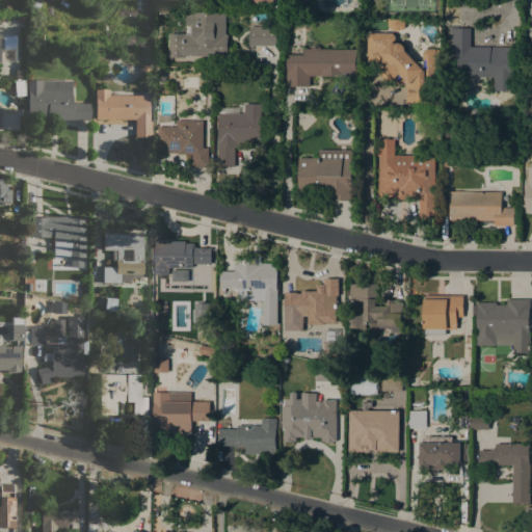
[(168,57),(168,33),(187,33),(187,12),(225,12),(225,34),(228,34),(228,51),(225,51),(225,57),(186,57),(168,57)]
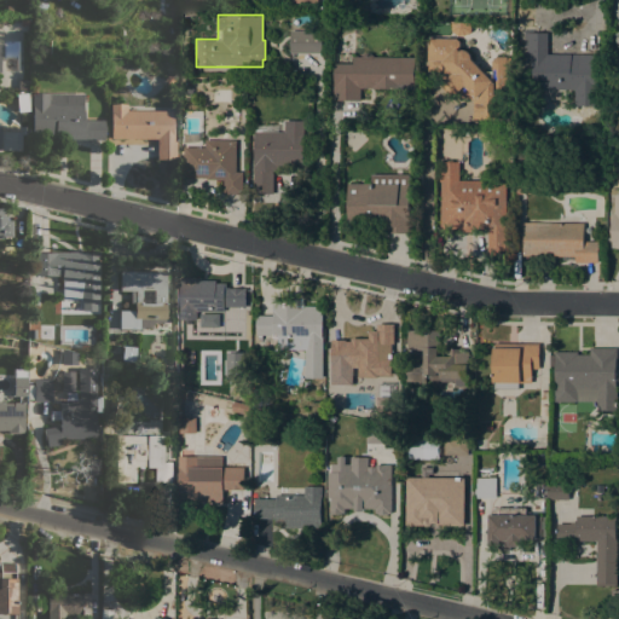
[(451,23),(470,23),(470,32),(464,35),(457,35),(451,32),(451,23)]
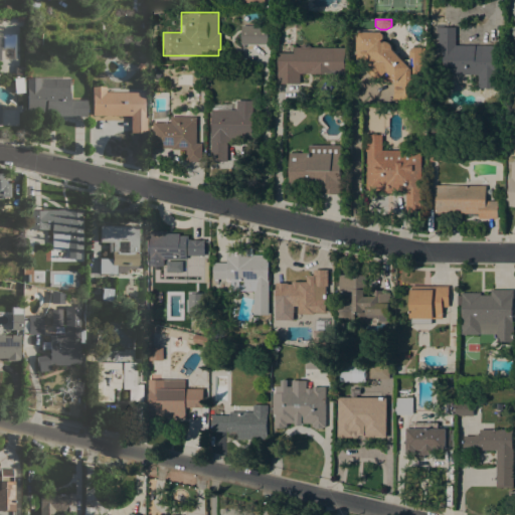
[(268,25),(268,45),(241,45),(241,25),(268,25)]
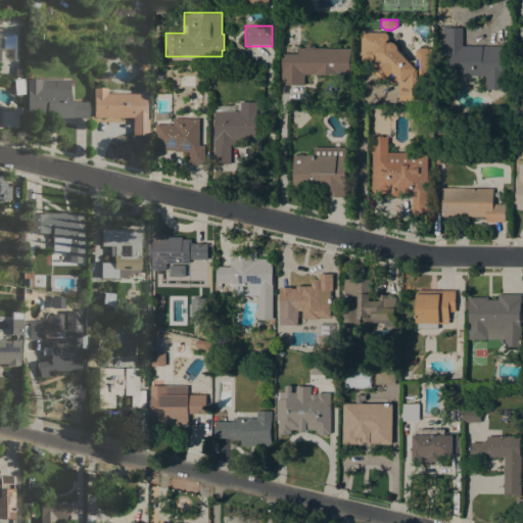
[(505,46),(504,73),(505,73),(505,89),(485,89),(485,76),(450,76),(450,55),(448,55),(448,52),(444,52),(444,39),(442,39),(442,26),(450,26),(450,28),(462,28),(462,46),(505,46)]
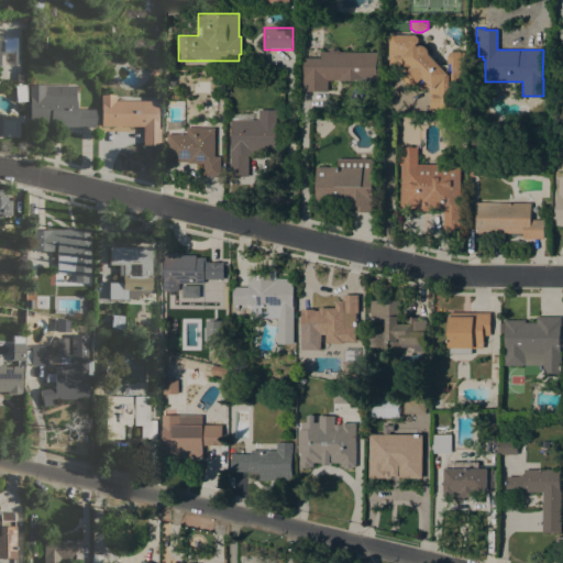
[(417,45),(419,46),(420,45),(421,45),(423,45),(424,46),(428,47),(428,48),(429,50),(429,53),(440,65),(448,65),(448,56),(452,52),(461,52),(461,53),(464,53),(464,61),(461,61),(461,109),(430,108),(430,90),(429,91),(426,88),(423,90),(418,84),(412,89),(401,77),(407,73),(404,73),(404,72),(403,72),(401,70),(401,68),(401,67),(400,65),(399,65),(399,68),(390,68),(390,65),(389,65),(389,35),(416,35),(418,37),(417,45)]
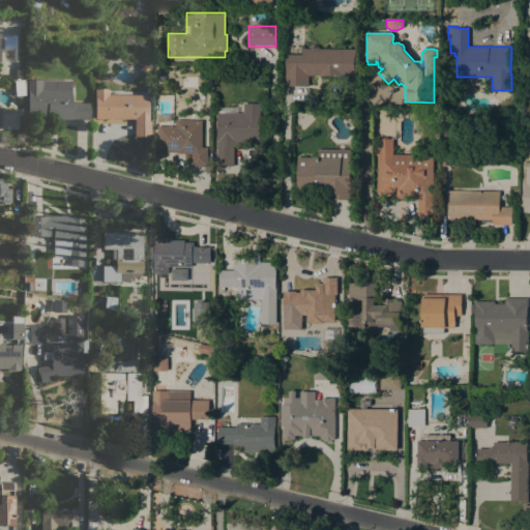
[(355,50),(354,76),(308,76),(308,86),(285,86),(285,71),(287,71),(287,46),(303,46),(303,49),(311,49),(313,47),(316,47),(318,49),(355,50)]
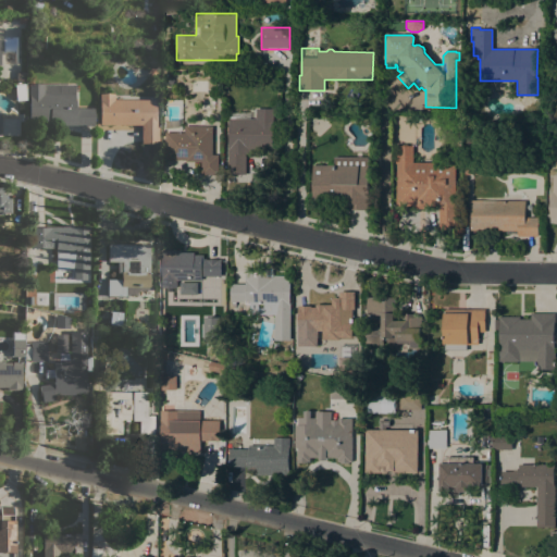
[(28,124),(29,84),(75,84),(74,108),(94,108),(93,124),(28,124)]
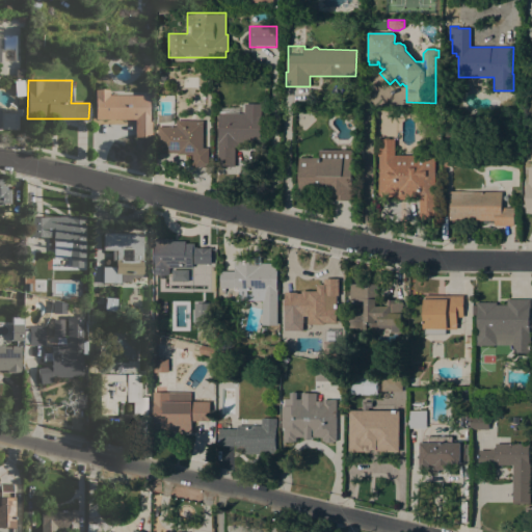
[(150,95),(149,121),(151,121),(151,136),(143,137),(135,136),(135,118),(95,118),(95,89),(109,89),(109,95),(150,95)]
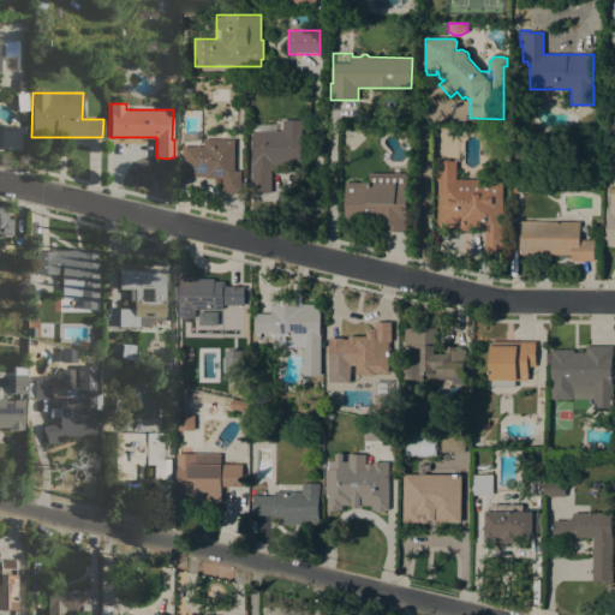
[(302,133),(300,133),(302,166),(275,166),(275,169),(272,171),(272,192),(252,192),(251,155),(252,155),(252,126),(278,125),(278,120),(302,120),(302,133)]
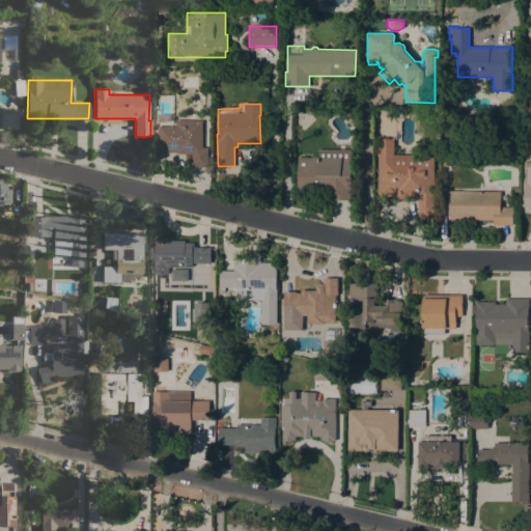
[(202,147),(207,147),(207,166),(192,166),(192,154),(175,154),(175,152),(158,151),(158,126),(175,127),(175,119),(202,120),(202,147)]
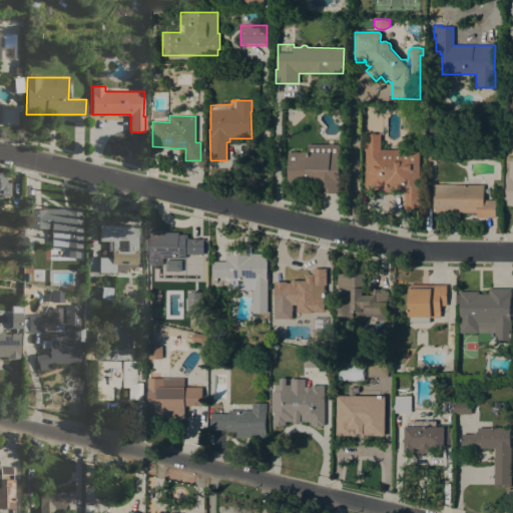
[(381,134),(380,149),(420,149),(419,211),(405,211),(405,189),(394,189),(391,191),(384,191),(382,188),(365,188),(365,150),(364,150),(364,147),(365,147),(366,134),(381,134)]
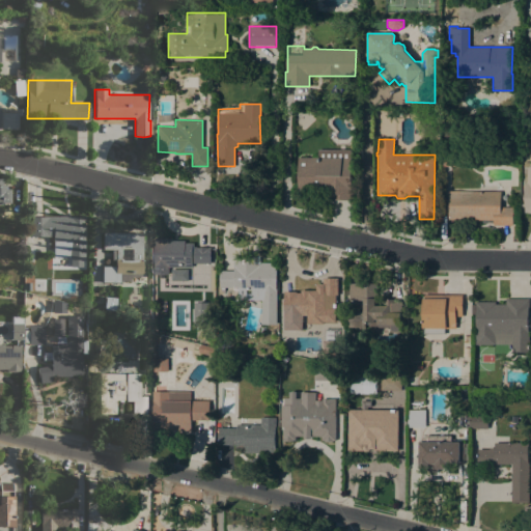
[(351,149),(351,158),(352,158),(352,160),(354,160),(354,166),(351,166),(351,188),(352,188),(352,200),(330,199),(331,188),(298,187),(298,158),(317,158),(318,149),(351,149)]
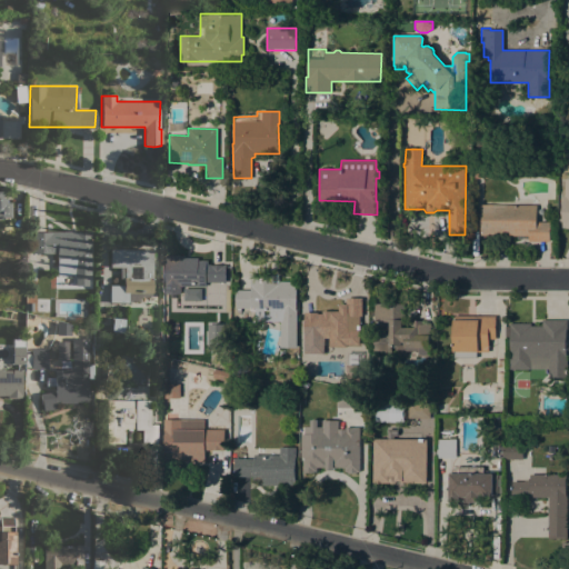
[(476,163),(489,163),(489,178),(475,177),(476,163)]
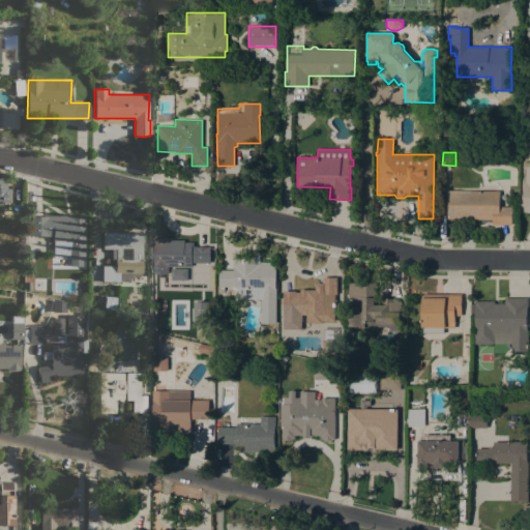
[(521,204),(524,204),(524,182),(526,182),(526,167),(529,167),(529,212),(523,212),(523,209),(521,209),(519,209),(519,204),(521,204)]
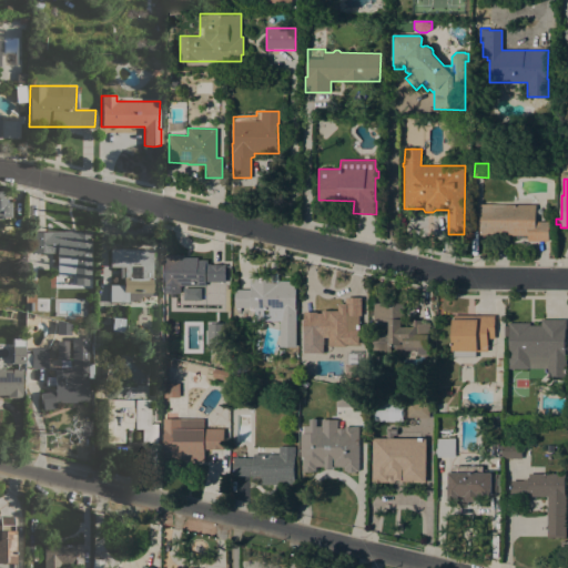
[(0,216),(0,191),(2,191),(2,196),(7,196),(7,202),(11,202),(11,216),(0,216)]
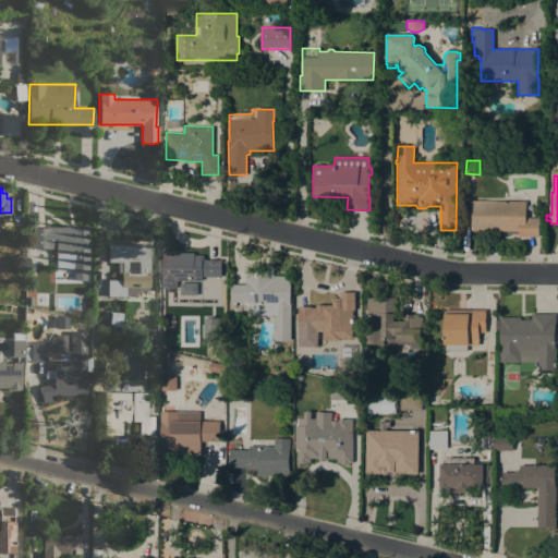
[(526,201),(526,204),(532,204),(532,217),(540,218),(538,237),(519,237),(519,231),(471,230),(472,201),(526,201)]
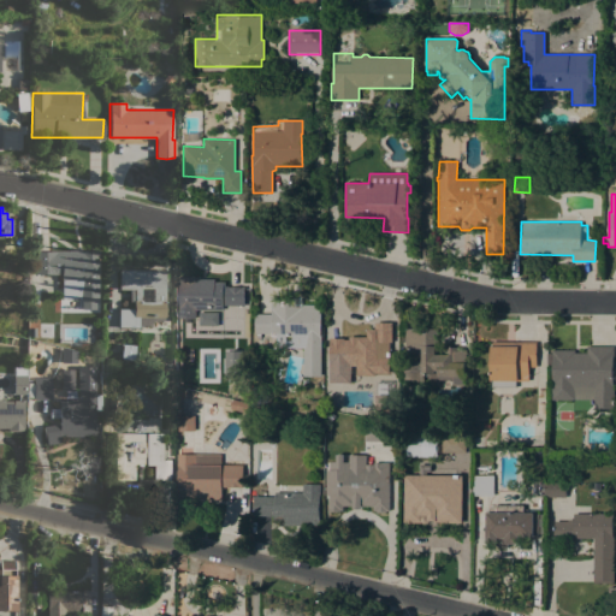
[(98,298),(61,298),(61,279),(60,279),(60,274),(35,274),(35,250),(98,250),(98,298)]
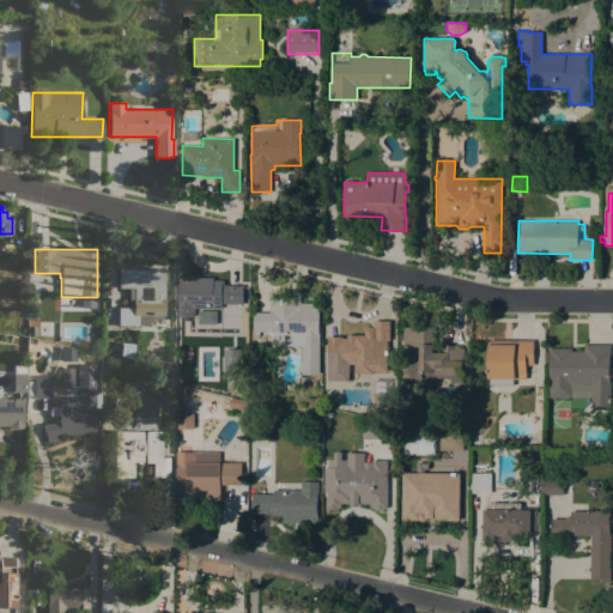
[(164,268),(164,315),(163,315),(163,319),(150,319),(150,323),(138,323),(138,326),(119,325),(119,307),(138,307),(138,299),(134,299),(134,287),(119,287),(119,268),(164,268)]
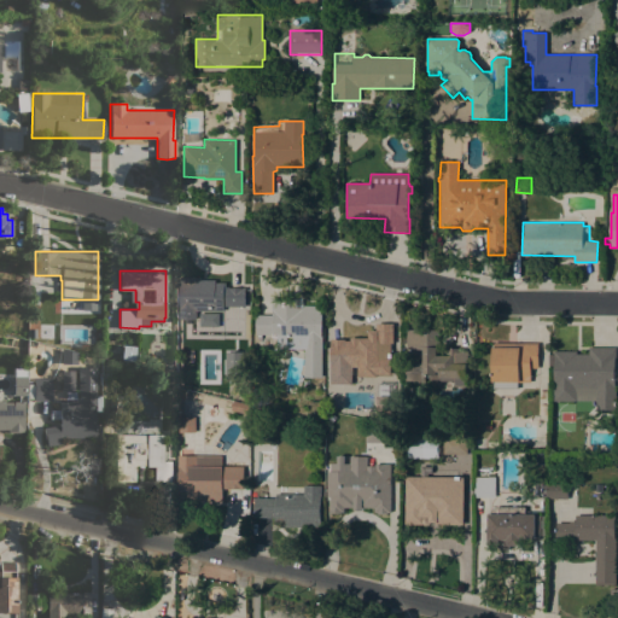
[(184,319),(184,278),(200,278),(200,280),(215,280),(215,283),(226,283),(226,286),(229,286),(229,287),(244,287),(245,287),(245,307),(223,307),(223,310),(197,310),(197,319),(184,319)]
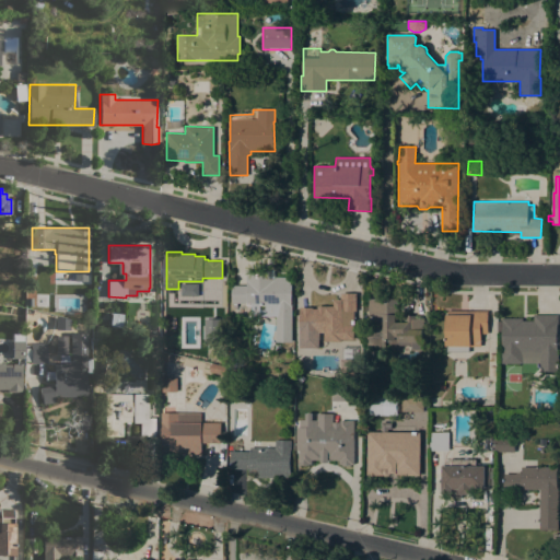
[(25,276),(26,260),(36,260),(36,276),(25,276)]
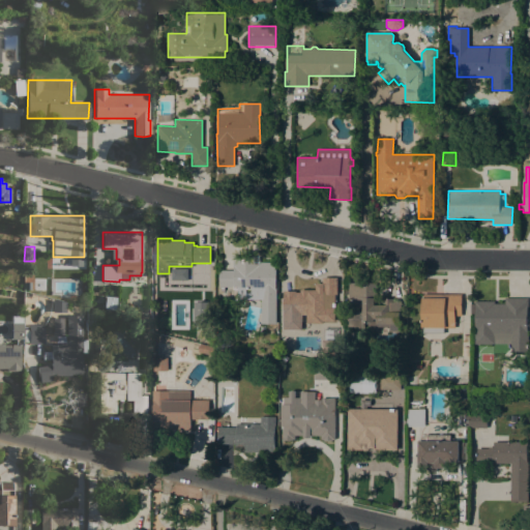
[(275,262),(275,288),(276,288),(276,324),(261,323),(261,299),(237,299),(237,290),(233,290),(233,287),(219,287),(219,270),(234,270),(234,268),(233,268),(233,256),(255,256),(255,263),(260,263),(260,262),(275,262)]
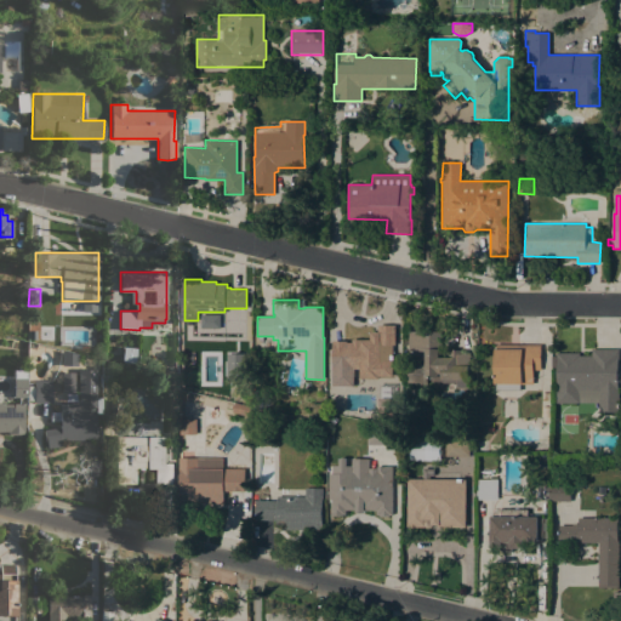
[(199,313),(199,330),(243,332),(244,309),(224,308),(223,314),(199,313)]
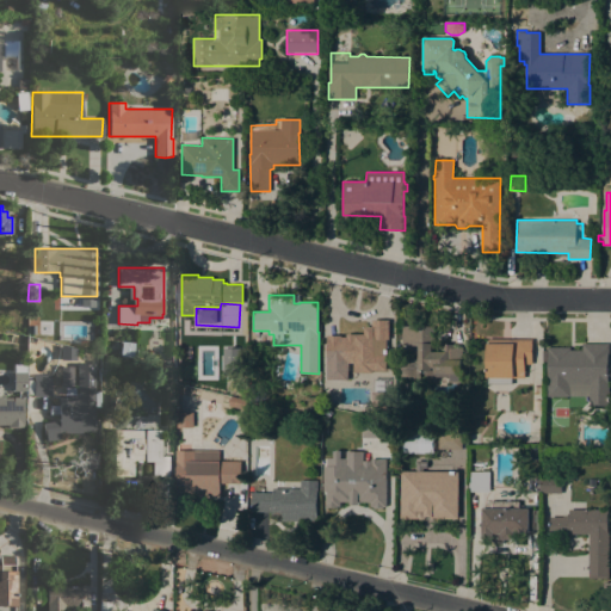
[(327,362),(327,338),(345,338),(345,328),(371,328),(371,319),(389,319),(389,340),(387,340),(386,370),(365,370),(365,363),(327,362)]
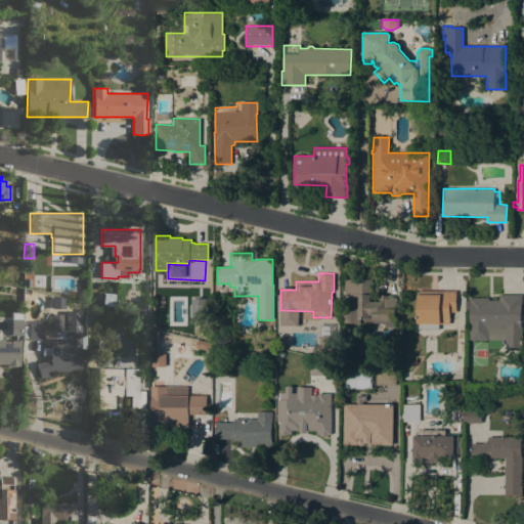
[(372,279),(372,301),(378,301),(378,295),(390,295),(390,298),(395,298),(395,328),(385,328),(385,323),(373,323),(373,326),(363,326),(363,319),(360,319),(360,324),(347,324),(347,307),(358,307),(358,296),(344,296),(344,279),(372,279)]
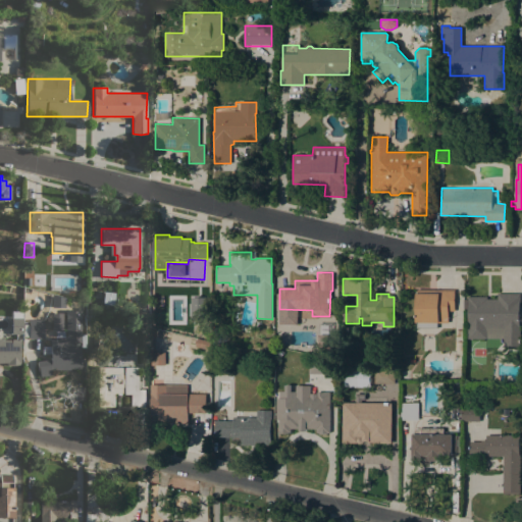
[(455,311),(448,311),(448,322),(437,322),(437,328),(416,327),(416,290),(455,290),(455,311)]
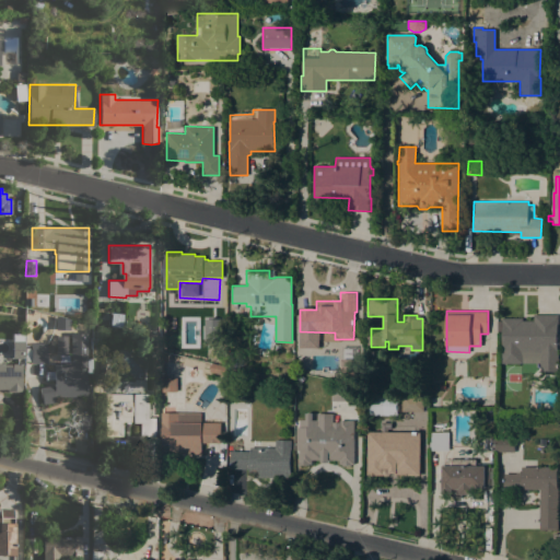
[(120,328),(109,326),(111,312),(123,314),(120,328)]
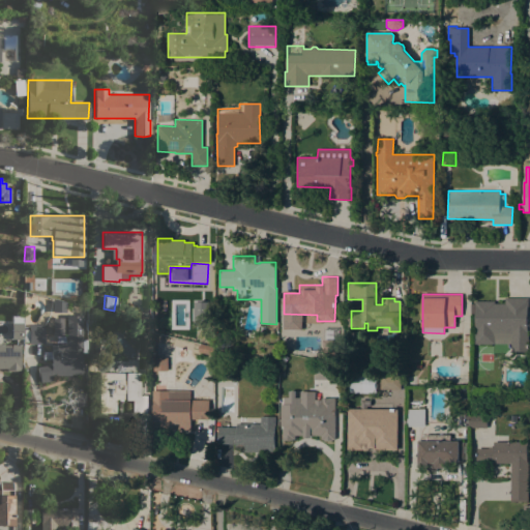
[(494,301),(494,303),(504,303),(505,297),(529,298),(528,352),(510,352),(511,344),(474,343),(474,329),(475,329),(476,311),(470,311),(470,306),(475,306),(475,301),(494,301)]
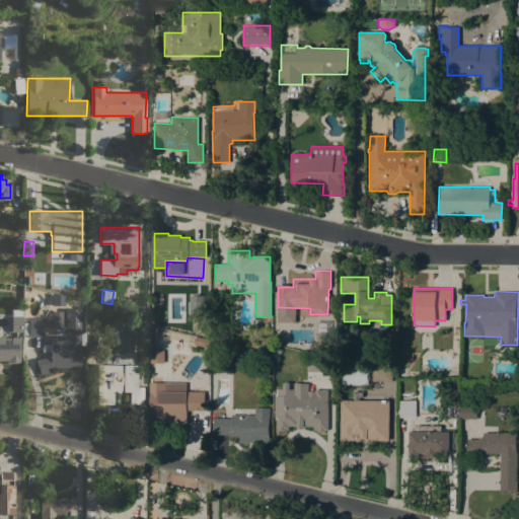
[(65,296),(64,305),(51,305),(52,293),(65,296)]
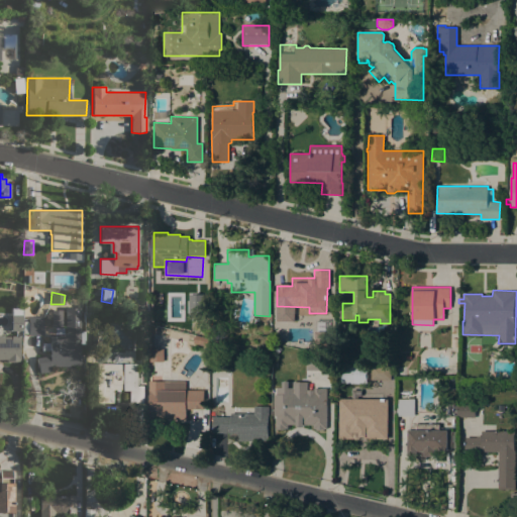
[(188,318),(203,319),(203,295),(188,295),(188,318)]
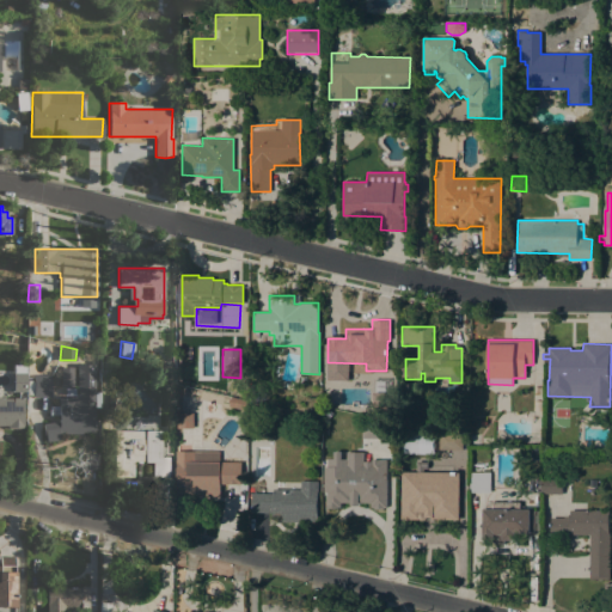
[(59,404),(57,404),(57,396),(77,397),(77,363),(95,363),(93,427),(95,427),(95,432),(81,432),(81,434),(60,433),(60,439),(44,440),(43,423),(59,421),(59,405),(59,404)]
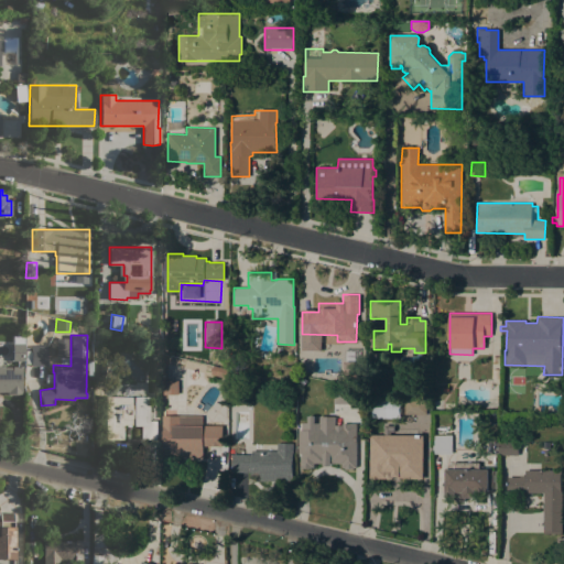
[(46,346),(46,366),(31,366),(31,364),(24,364),(24,350),(31,350),(31,345),(46,346)]
